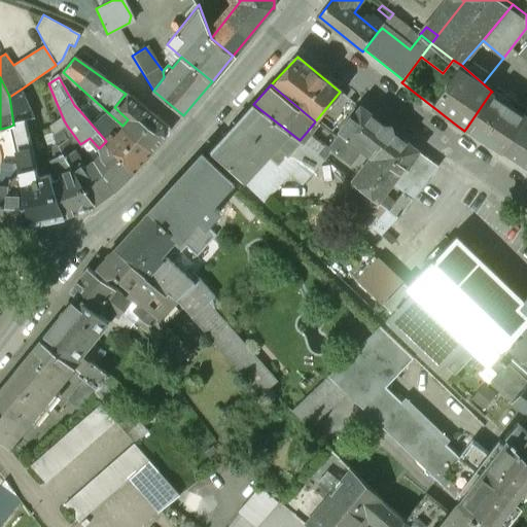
[(32,117),(22,89),(9,97),(13,125),(9,127),(15,156),(20,172),(36,168),(25,118),(32,117)]
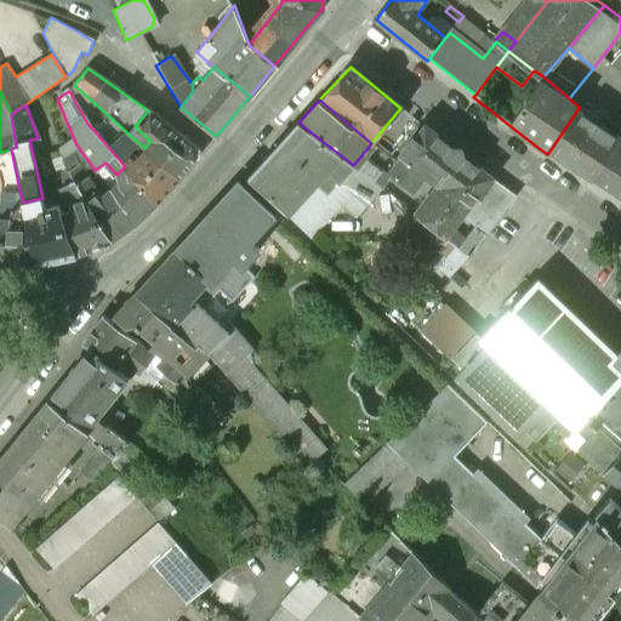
[(204,149),(165,108),(152,107),(148,110),(135,126),(151,141),(144,148),(148,151),(178,177),(204,149)]
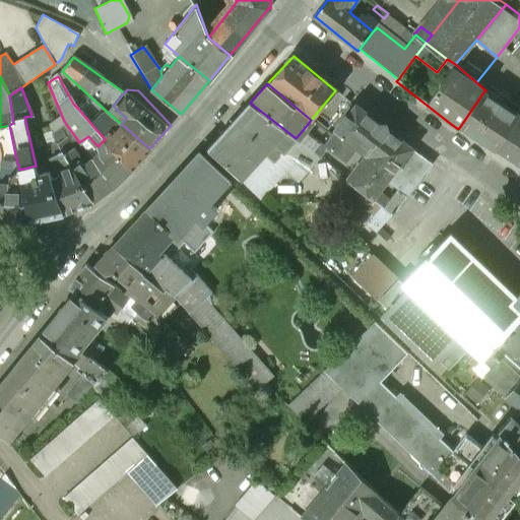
[(484,90),(461,125),(499,150),(519,117),(519,116),(484,90)]
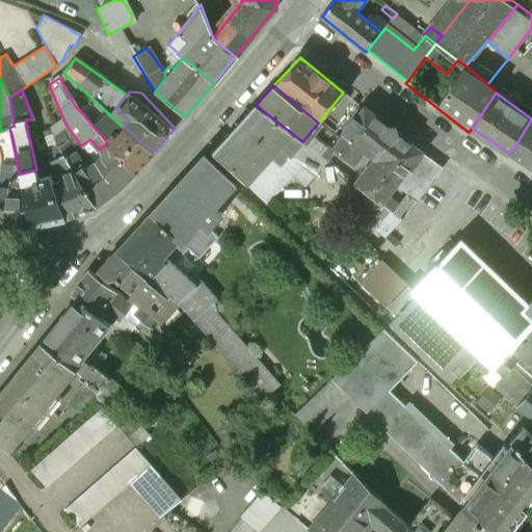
[(302,141),(256,105),(212,155),(246,183),(278,144),(317,174),(327,161),(318,154),(302,141)]
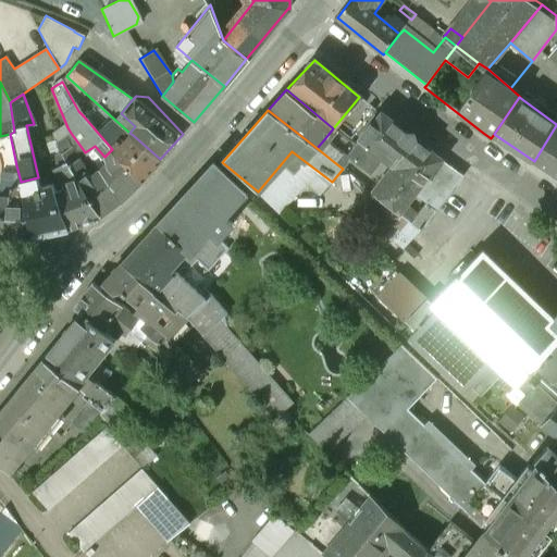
[(97,111),(84,116),(97,132),(110,121),(97,111)]
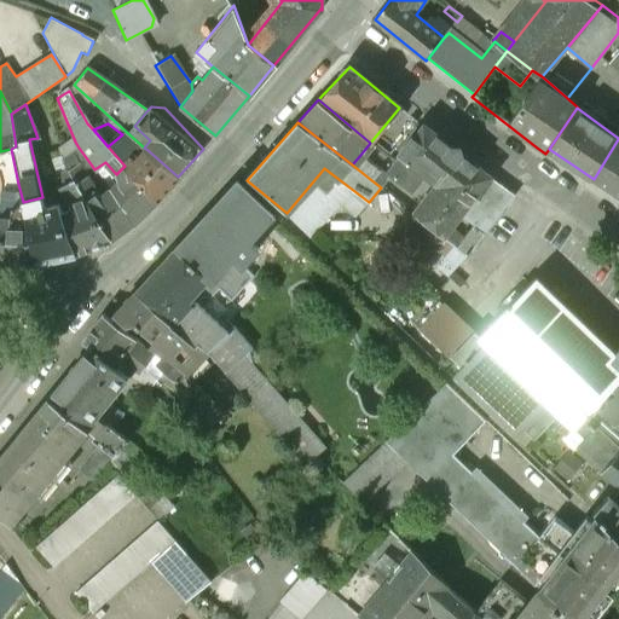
[(462,155),(426,125),(414,139),(411,138),(397,155),(399,156),(424,177),(435,186),(462,155)]
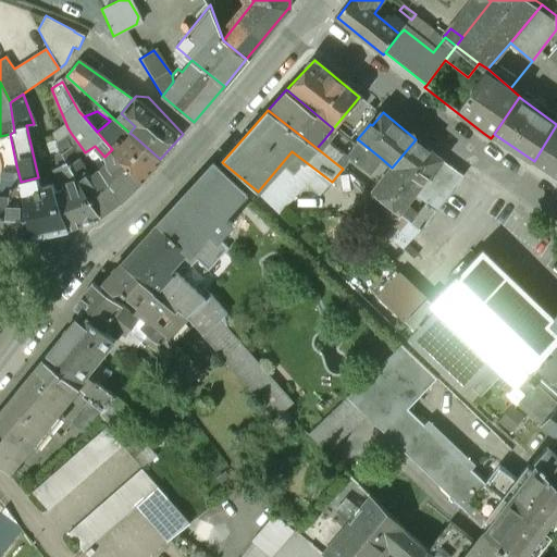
[(133,135),(127,143),(120,135),(110,121),(97,132),(112,149),(140,180),(160,159),(133,135)]
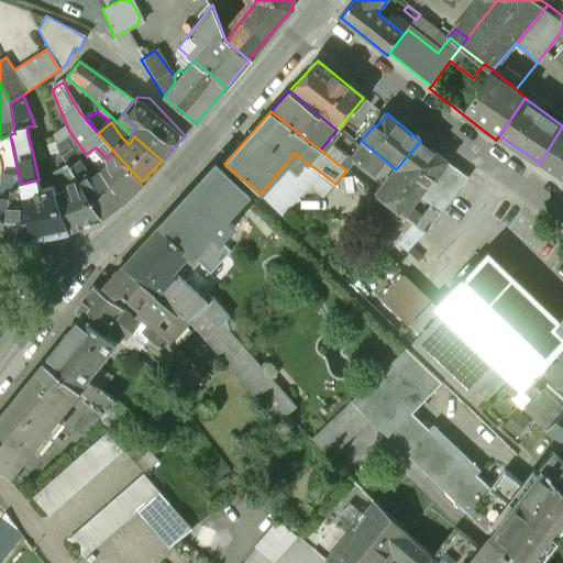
[(562,124),(562,125),(562,127),(540,163),(562,178),(562,124)]
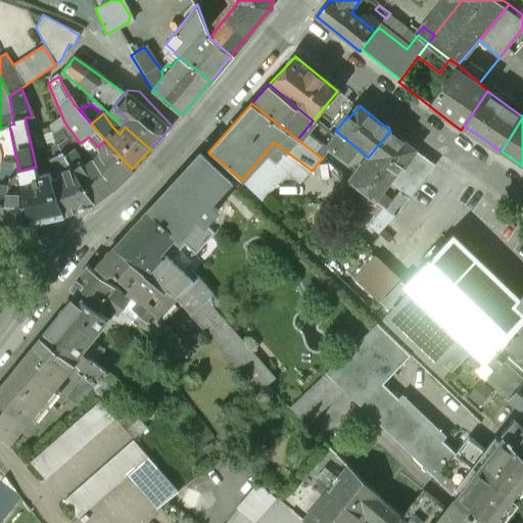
[(66,125),(51,134),(56,143),(70,165),(83,159),(72,144),(78,140),(66,125)]
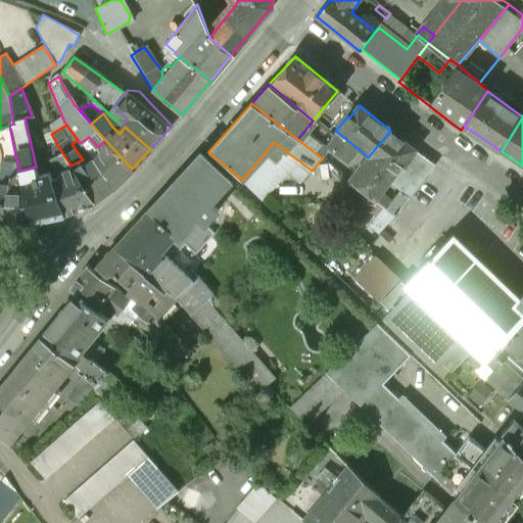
[(9,126),(0,128),(0,150),(1,156),(1,158),(15,155),(9,126)]
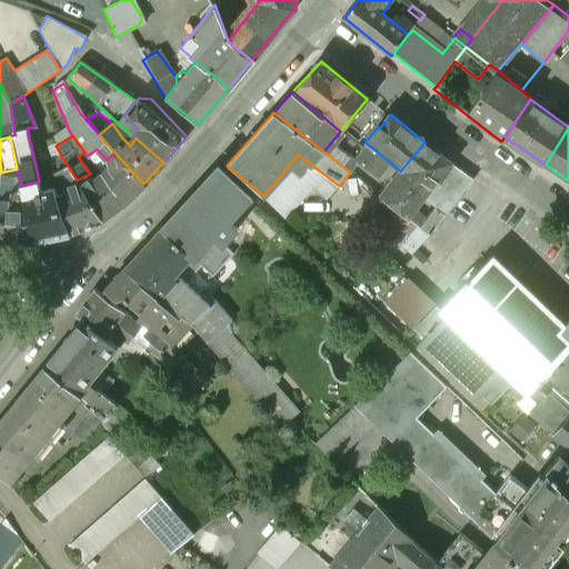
[(348,156),(331,142),(323,151),(340,165),(346,159),(348,156)]
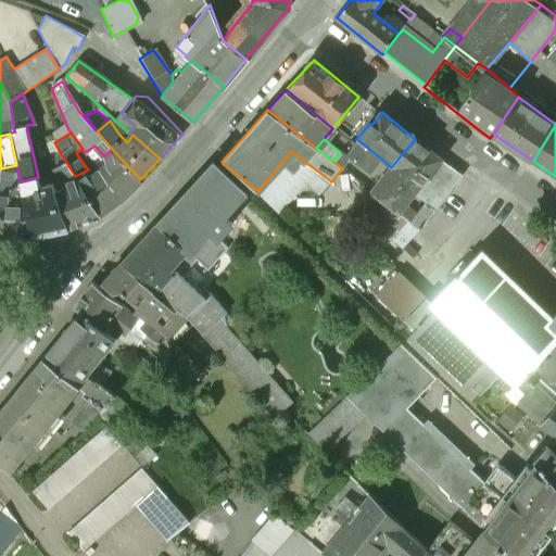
[(376,186),(371,191),(399,213),(404,205),(413,194),(441,161),(415,139),(391,167),(376,186)]
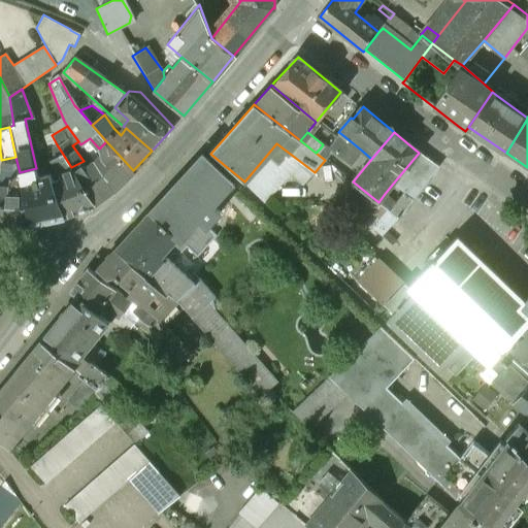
[(362,151),(340,133),(331,144),(352,163),(362,151)]
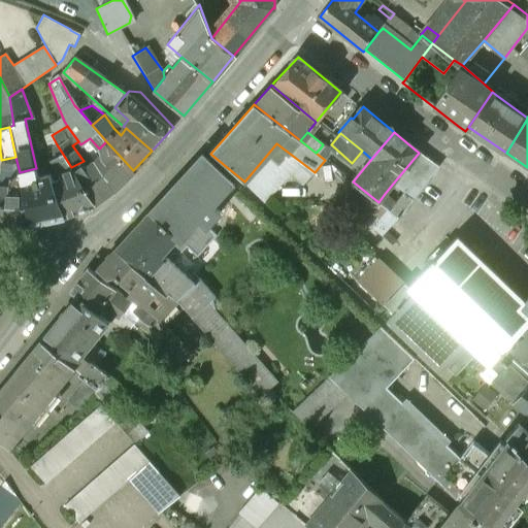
[(133,170),(106,141),(99,149),(104,154),(93,162),(113,190),(133,170)]
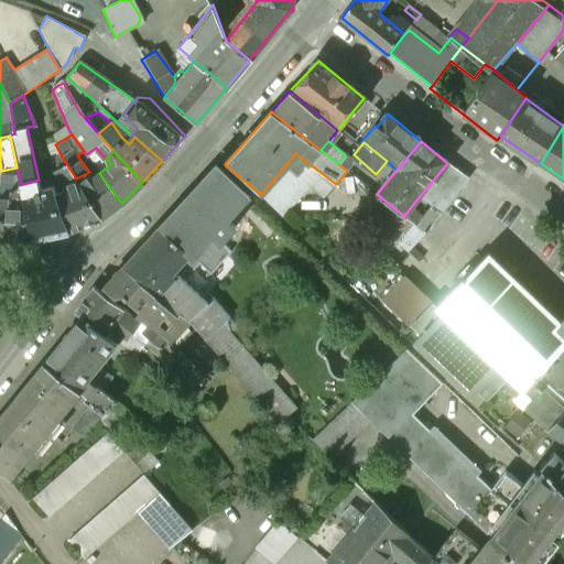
[(61,154),(52,160),(55,169),(65,183),(76,179),(61,154)]
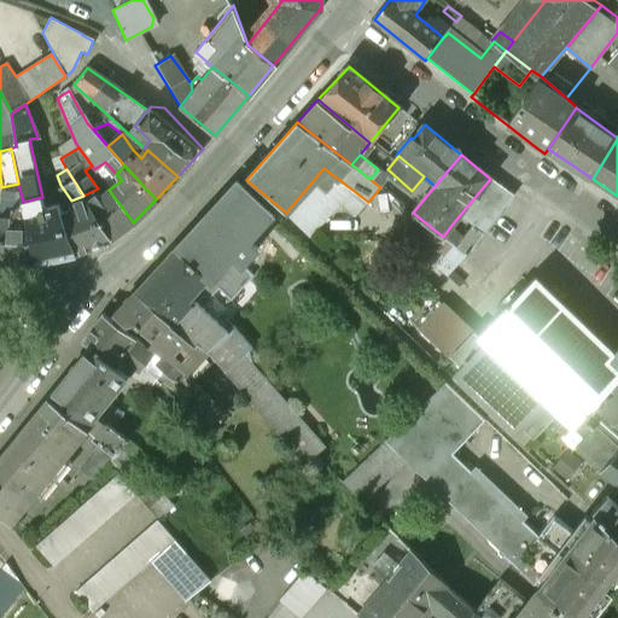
[(384,181),(375,173),(369,179),(380,187),(384,181)]
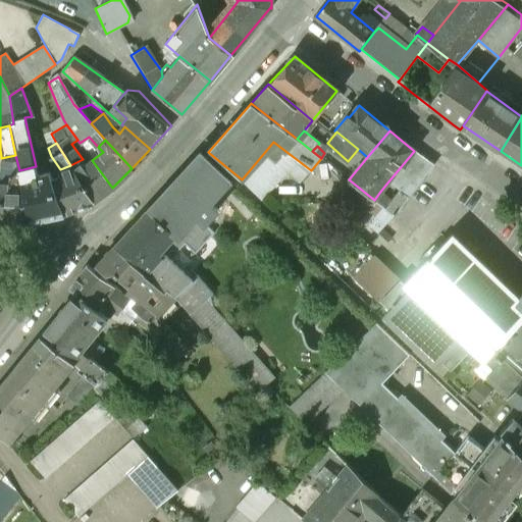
[(414,151),(387,183),(398,191),(389,201),(384,208),(395,216),(433,166),(414,151)]
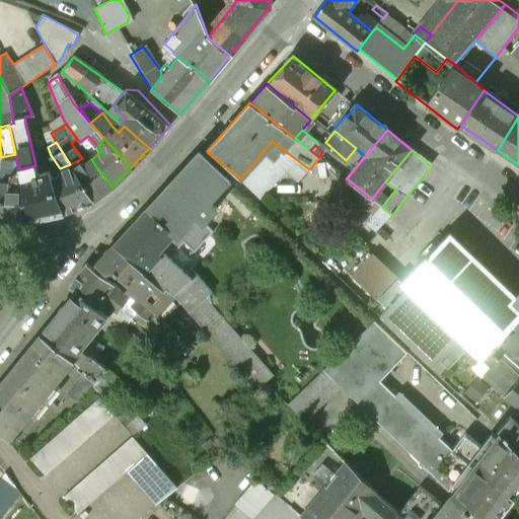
[(91,159),(89,160),(82,158),(70,164),(92,201),(112,187),(91,159)]
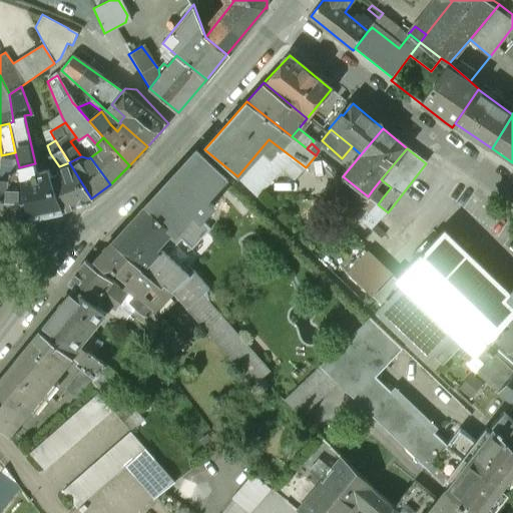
[(13,168),(8,168),(7,159),(1,158),(0,188),(0,216),(30,218),(23,188),(17,190),(12,186),(13,168)]
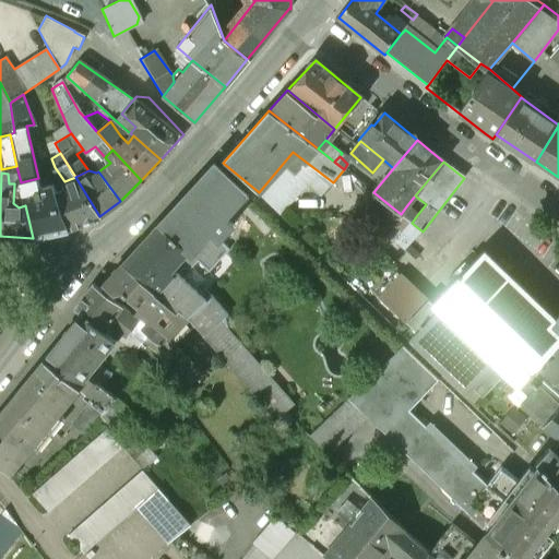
[(75,177),(64,181),(64,191),(59,192),(59,188),(52,190),(67,232),(99,216),(75,177)]
